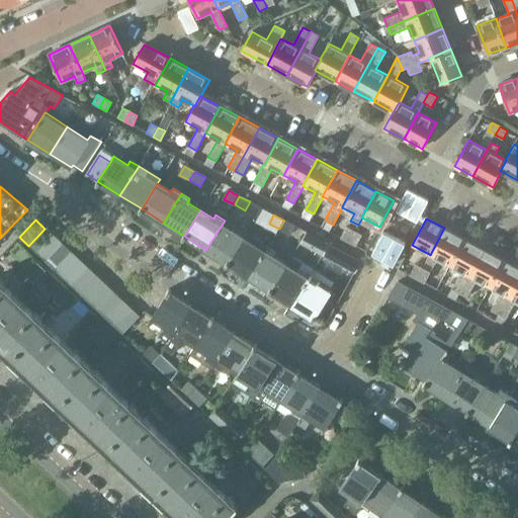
[(205,250),(228,263),(243,238),(230,230),(233,226),(225,221),(205,250)]
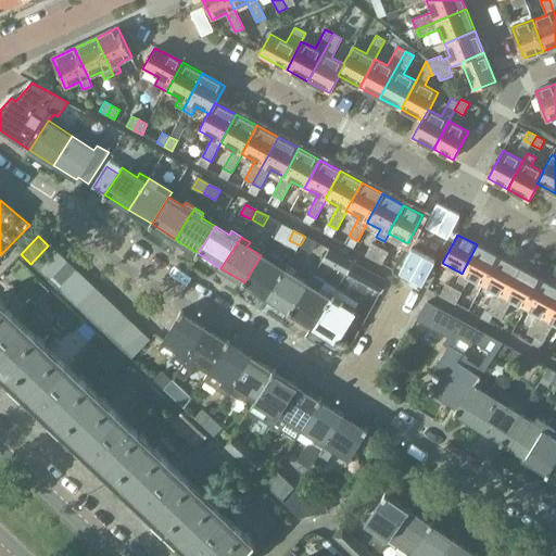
[(305,237),(300,245),(312,252),(316,242),(305,237)]
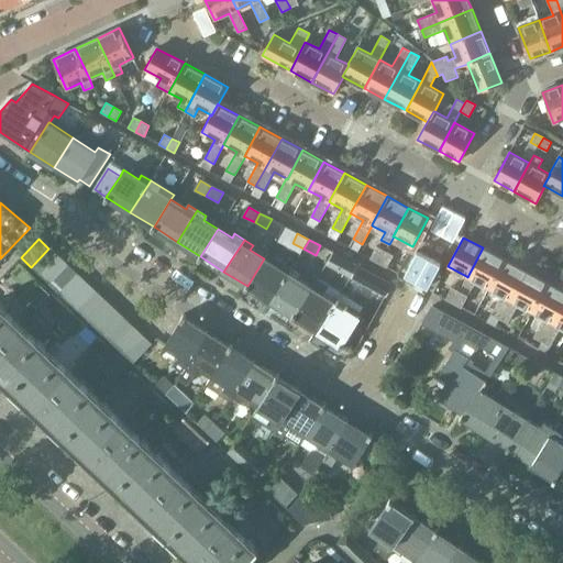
[(371,258),(378,263),(385,251),(376,246),(371,258)]
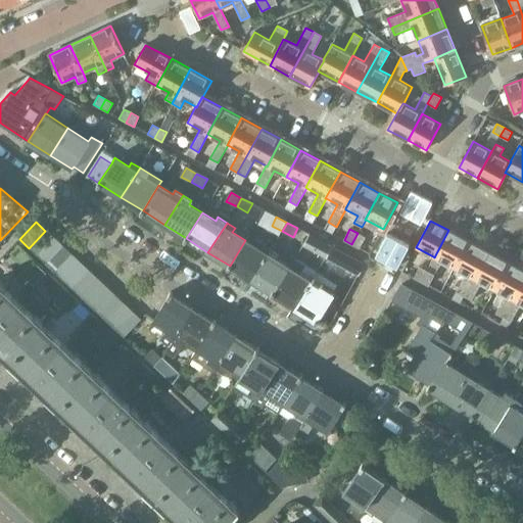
[(434,257),(433,256),(428,268),(436,272),(441,260),(454,268),(469,241),(448,230),(434,257)]
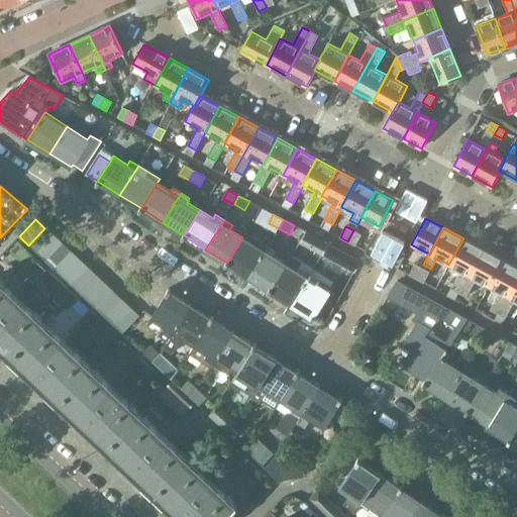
[(54,236),(44,228),(28,245),(37,253),(54,236)]
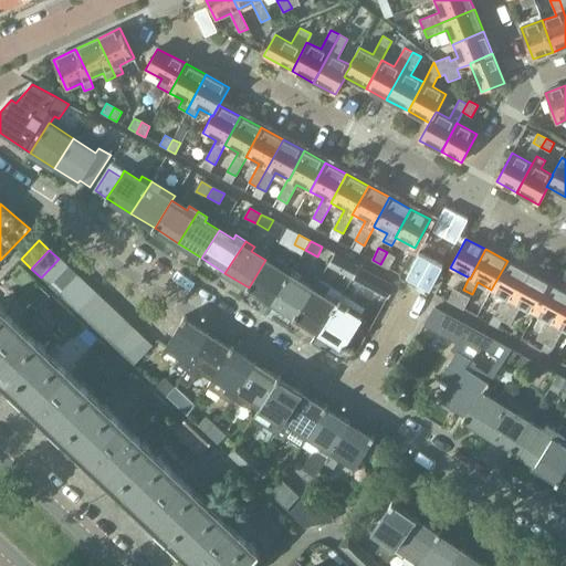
[(380,264),(388,269),(395,257),(387,252),(380,264)]
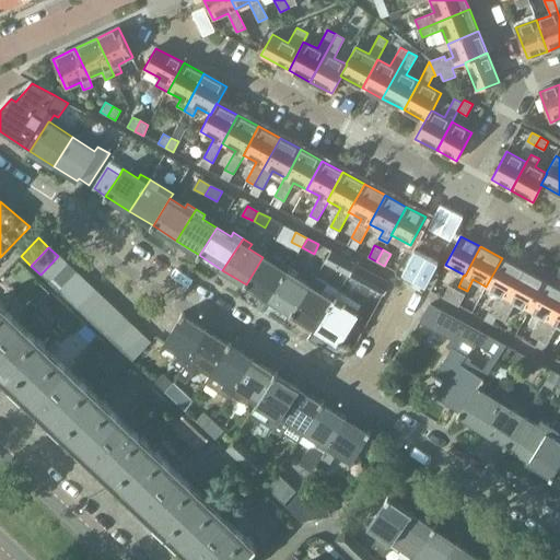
[(67,265),(58,256),(41,275),(49,283),(67,265)]
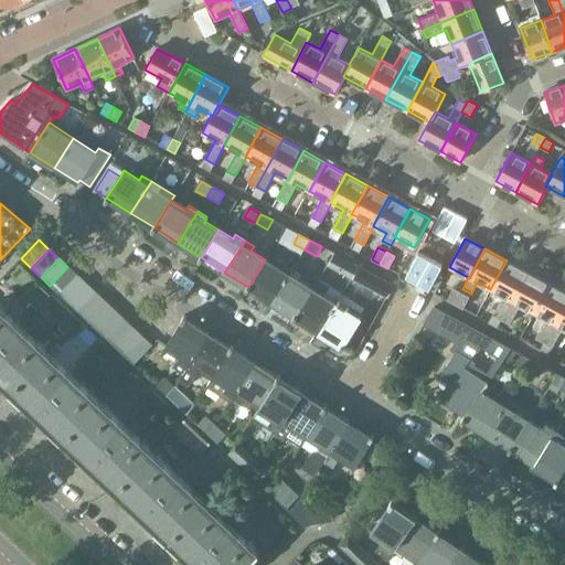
[(279,268),(265,259),(248,287),(272,302),(291,270),(283,264),(279,268)]
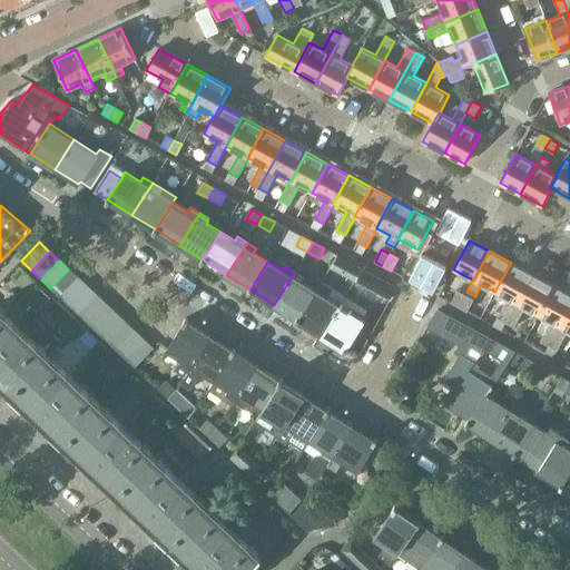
[(345,273),(356,278),(362,269),(351,263),(345,273)]
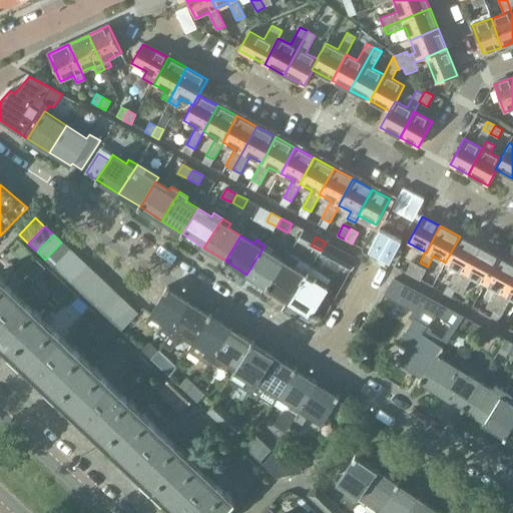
[(455,291),(479,246),(460,236),(445,263),(457,269),(448,287),(455,291)]
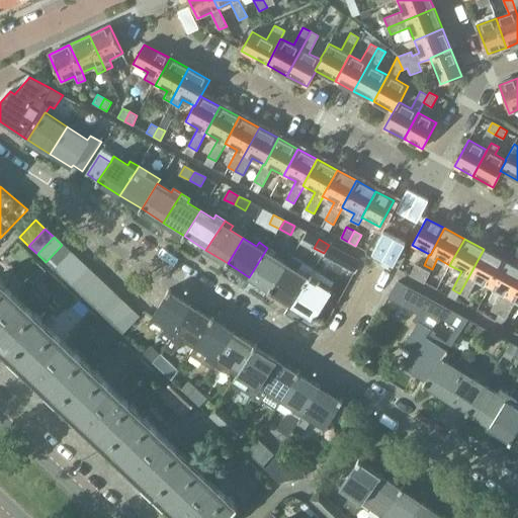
[(70,253),(62,245),(46,262),(55,270),(70,253)]
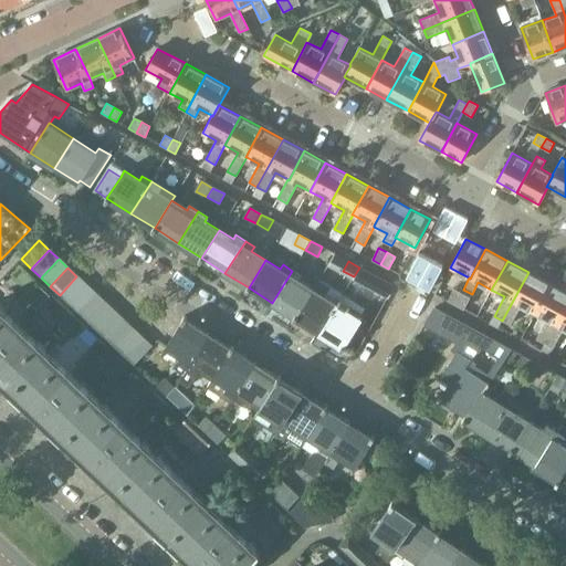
[(359,268),(354,276),(353,280),(377,293),(384,281),(359,268)]
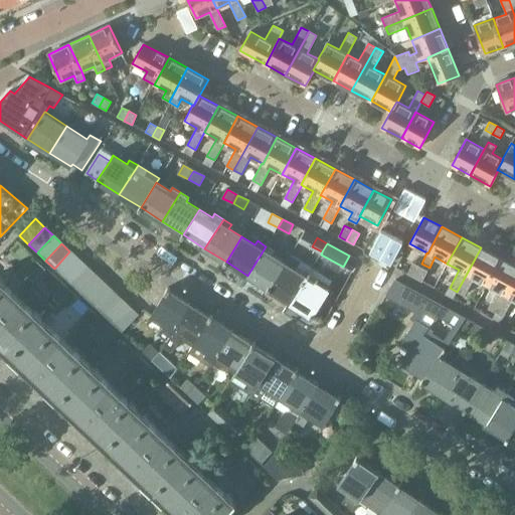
[(274,251),(266,246),(247,276),(269,289),(285,264),(272,255),(274,251)]
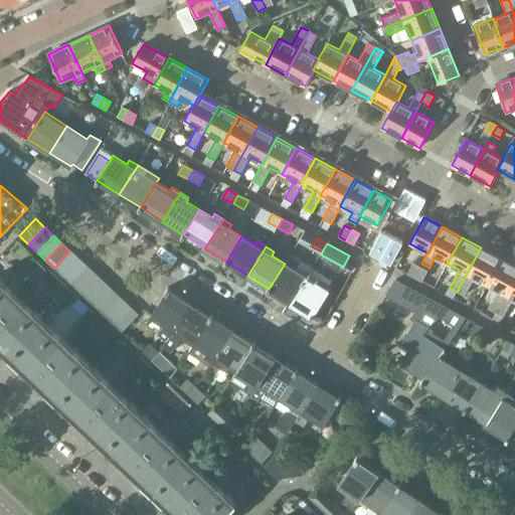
[(486,285),(500,259),(481,247),(457,292),(465,296),(474,278),(486,285)]
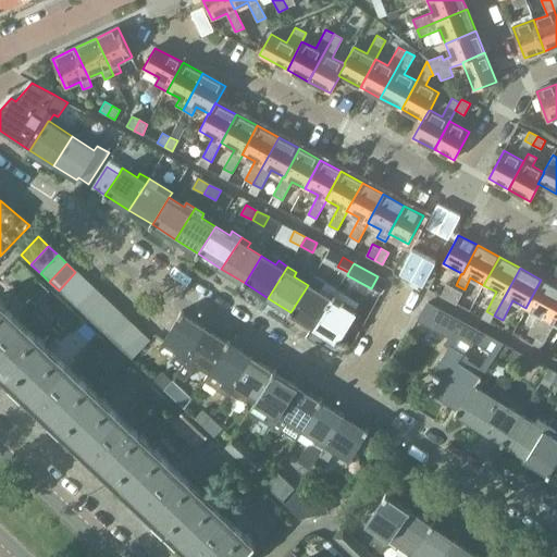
[(85,281),(75,272),(59,291),(67,299),(85,281)]
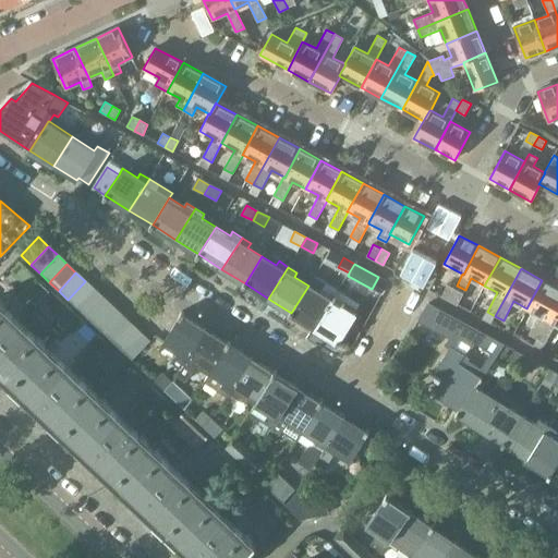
[(529,335),(537,339),(557,300),(557,288),(542,280),(526,308),(540,315),(529,335)]
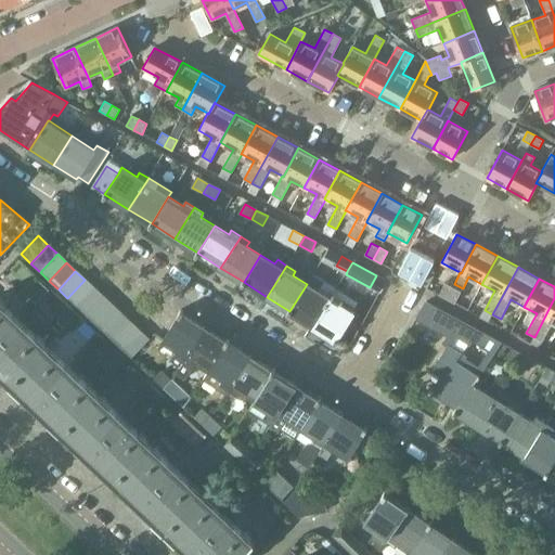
[(93,288),(85,280),(67,298),(76,307),(93,288)]
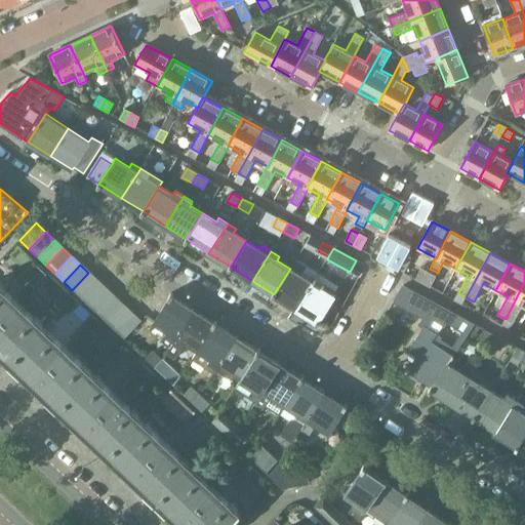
[(415,278),(422,282),(429,272),(420,268),(415,278)]
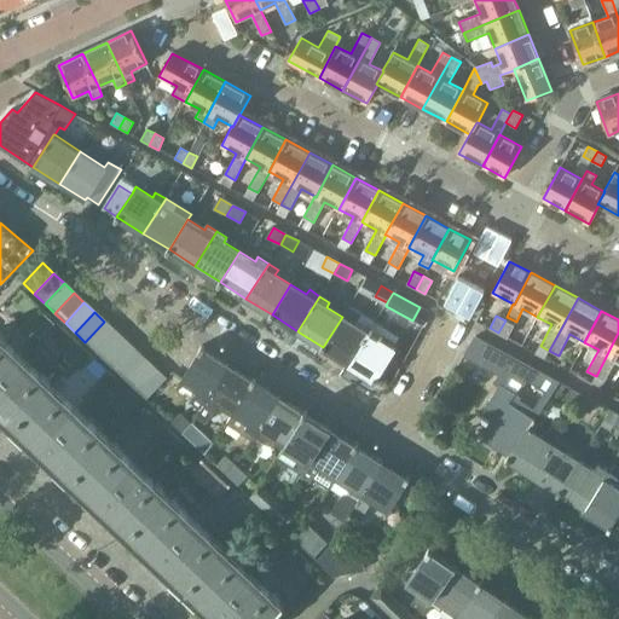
[(323,347),(348,363),(371,328),(360,322),(358,327),(342,317),(323,347)]
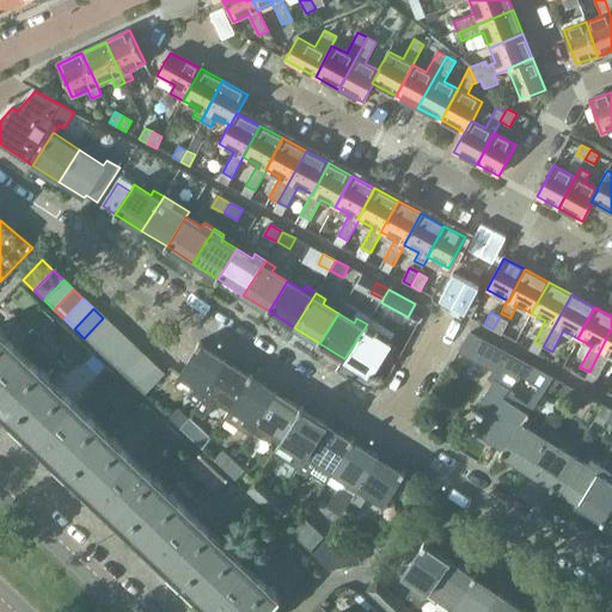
[(500,317),(493,329),(501,334),(508,322),(500,317)]
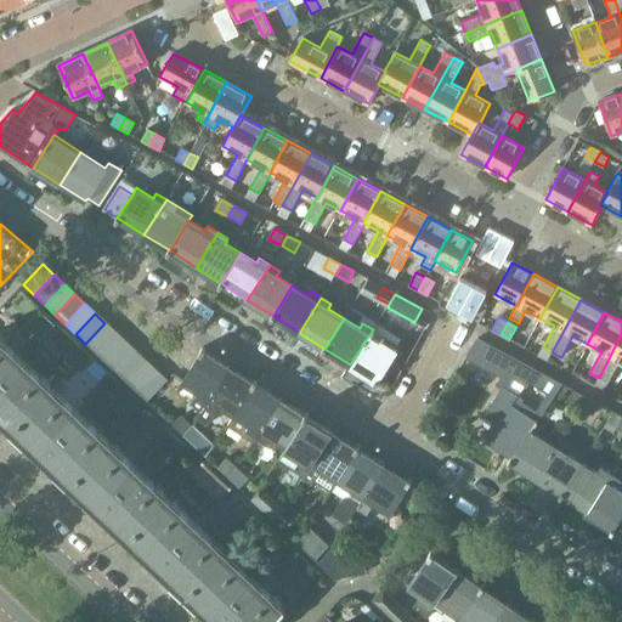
[(116,333),(105,323),(85,344),(96,354),(116,333)]
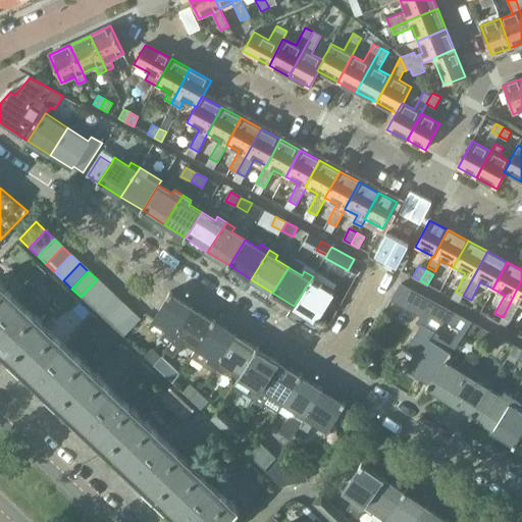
[(313,276),(294,306),(317,321),(318,318),(317,318),(332,295),(318,286),(321,282),(313,276)]
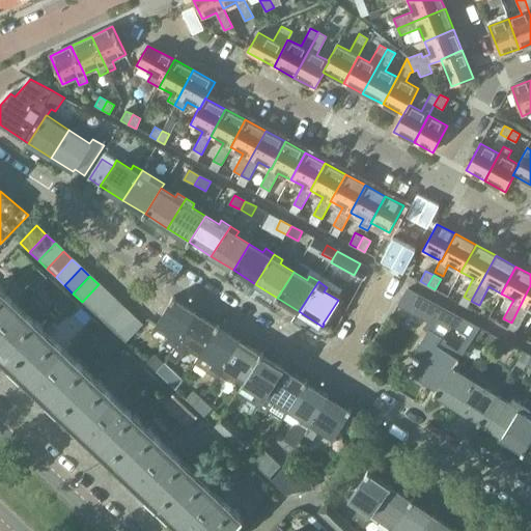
[(107,292),(99,284),(82,302),(90,310),(107,292)]
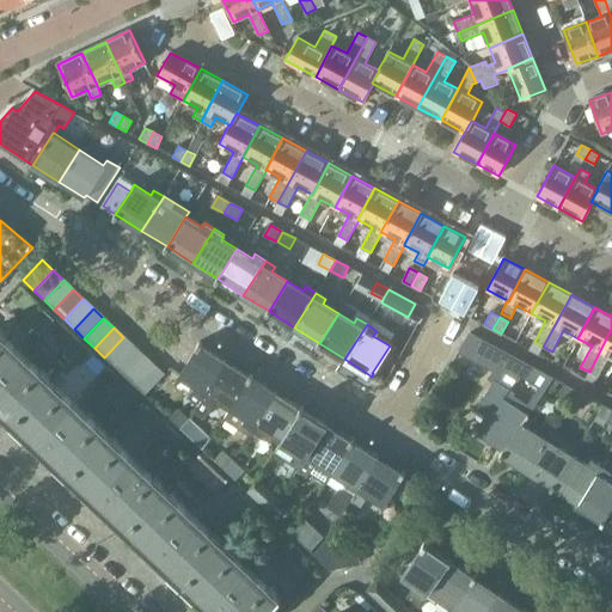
[(611,329),(589,372),(598,377),(610,355),(611,356),(611,329)]
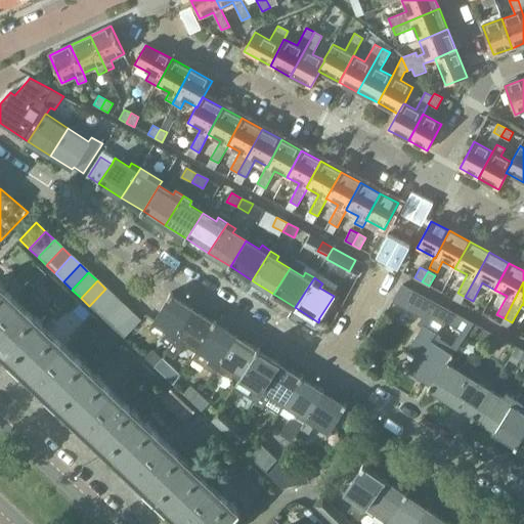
[(0,352),(10,362),(45,326),(0,284),(0,352)]
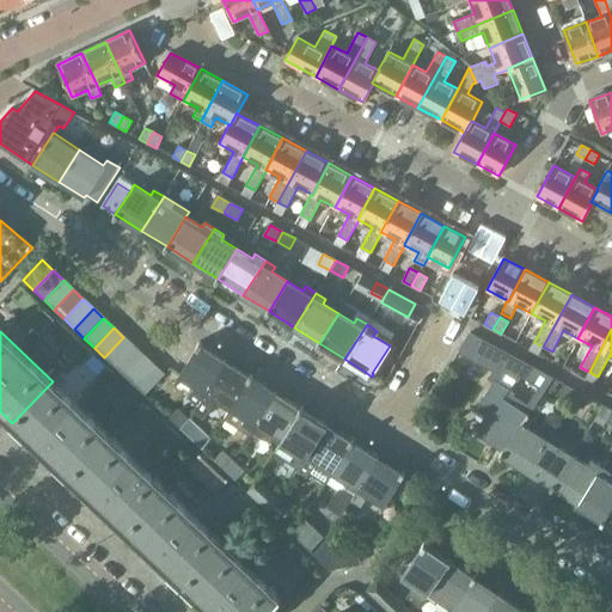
[(518,379),(527,365),(470,334),(459,352),(494,371),(497,366),(518,379)]
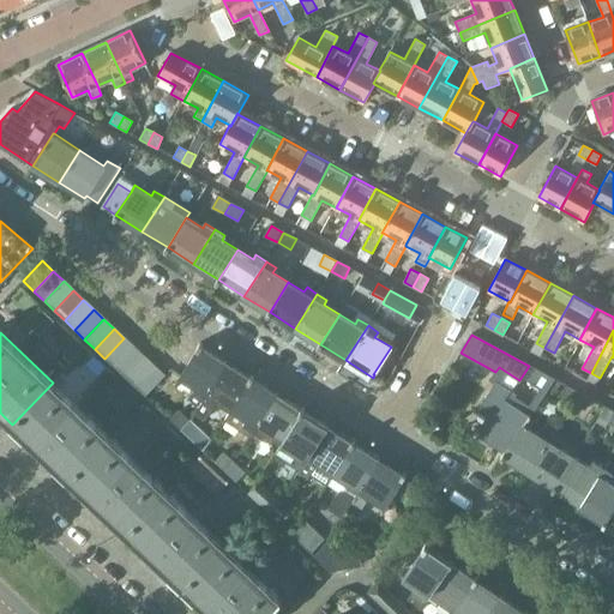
[(133,348),(124,338),(104,359),(114,367),(133,348)]
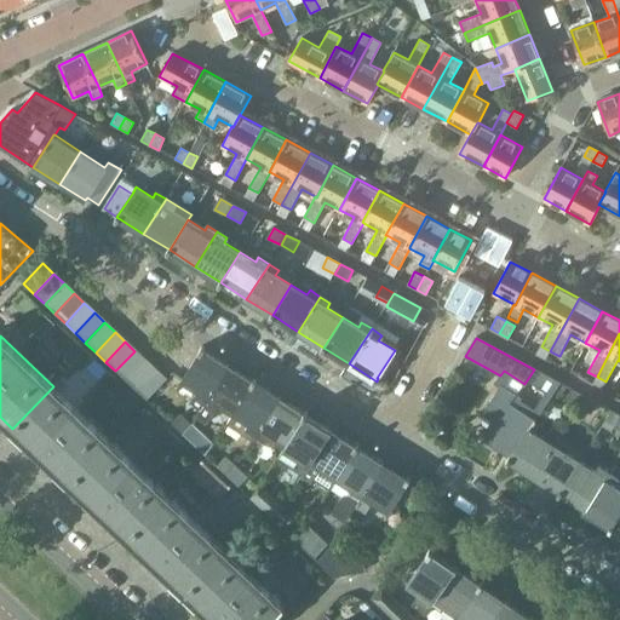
[(195,396),(206,402),(228,367),(200,350),(197,352),(199,352),(182,380),(199,391),(195,396)]
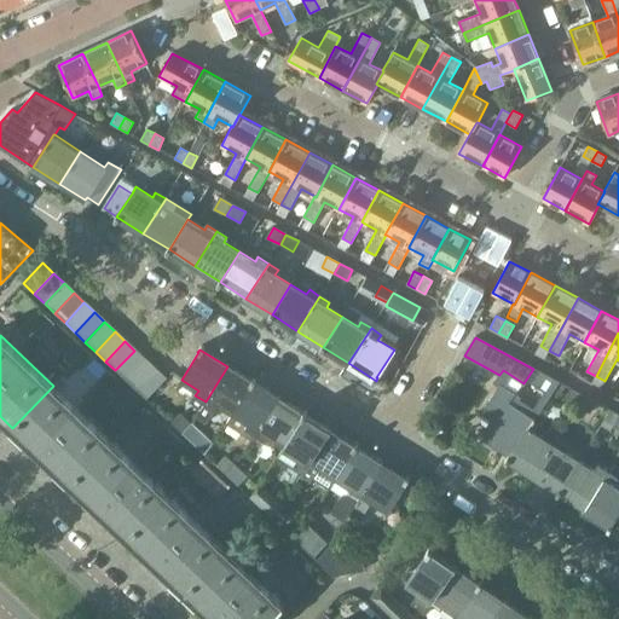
[(145,360),(134,351),(115,370),(126,381),(145,360)]
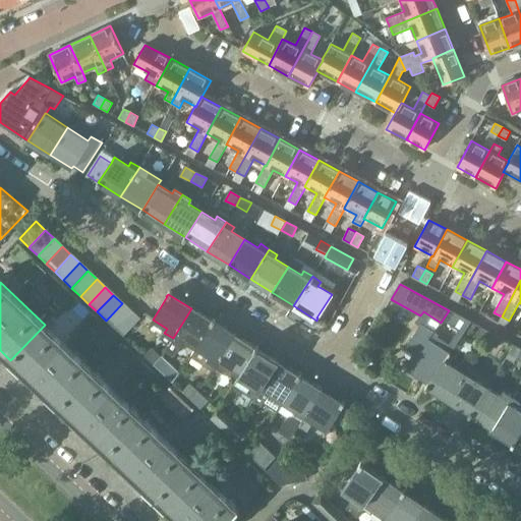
[(115,328),(130,311),(122,303),(106,321),(115,328)]
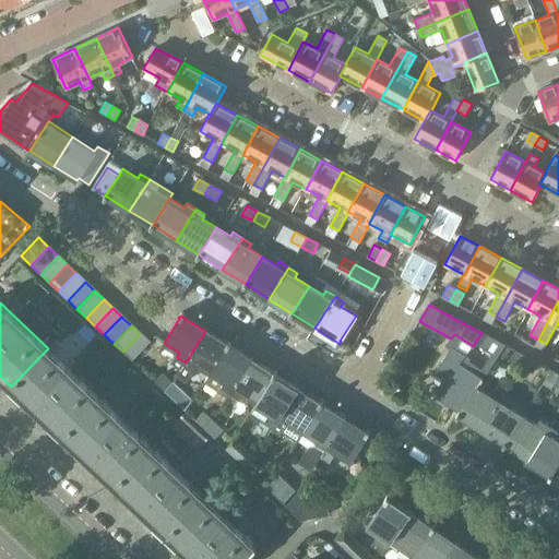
[(198,365),(212,373),(228,346),(205,331),(186,363),(194,369),(198,365)]
